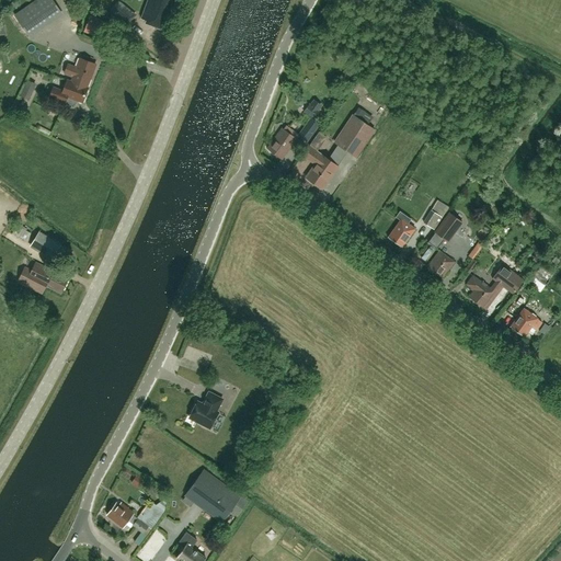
[(59,11),(52,0),(36,0),(14,15),(27,33),(59,11)]
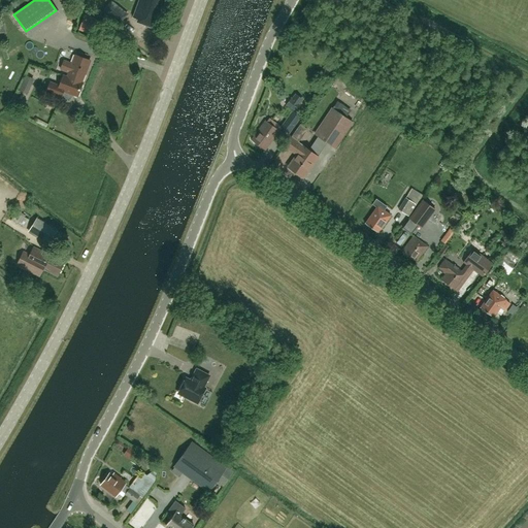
[(85,5),(77,0),(67,0),(81,9),(85,5)]
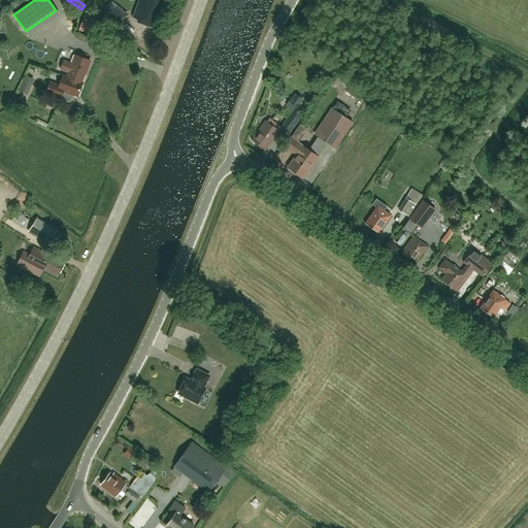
[(139,0),(133,18),(137,20),(137,22),(152,27),(161,0),(139,0)]
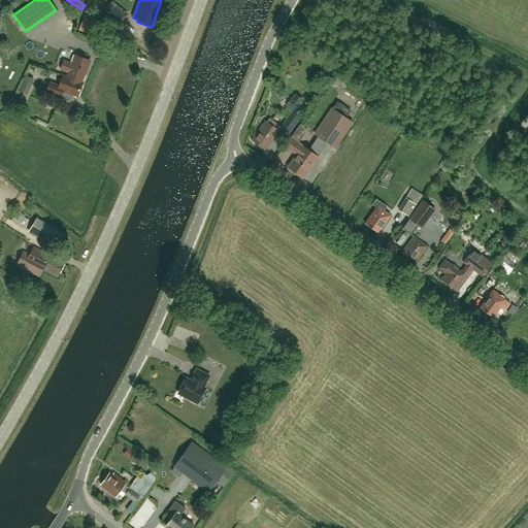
[(103,11),(111,18),(119,24),(127,14),(111,2),(103,11)]
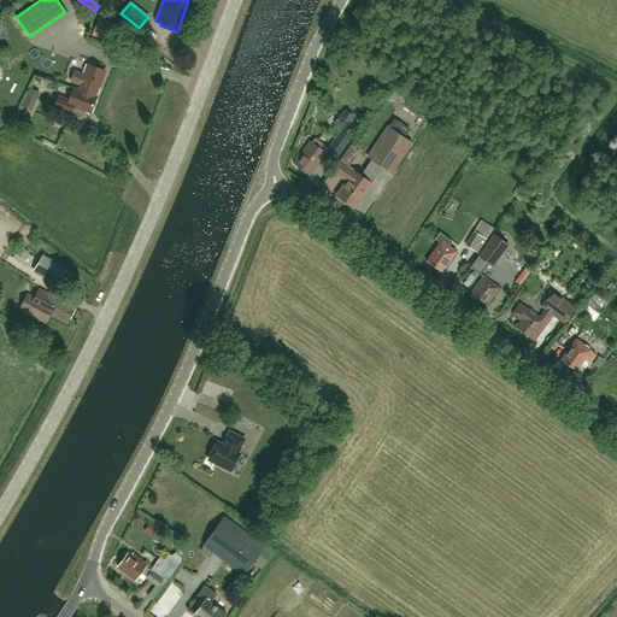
[(116,42),(122,27),(99,18),(93,34),(116,42)]
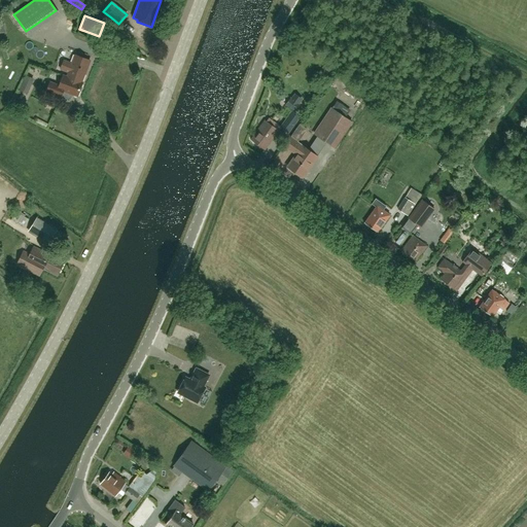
[(81,82),(90,60),(75,55),(72,64),(64,61),(61,69),(69,72),(67,77),(81,82)]
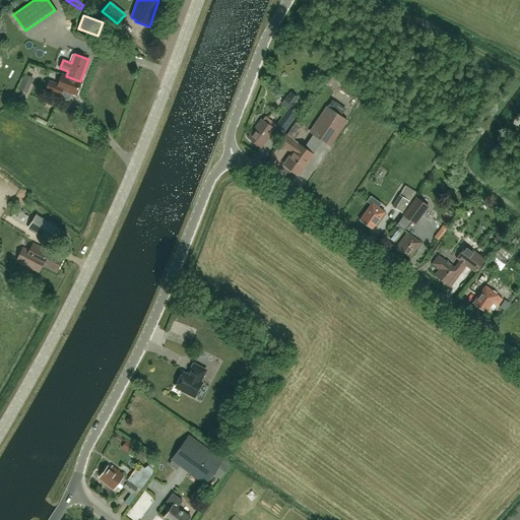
[(76,94),(81,81),(80,81),(66,76),(62,74),(58,84),(50,81),(46,90),(60,95),(62,89),(76,94)]
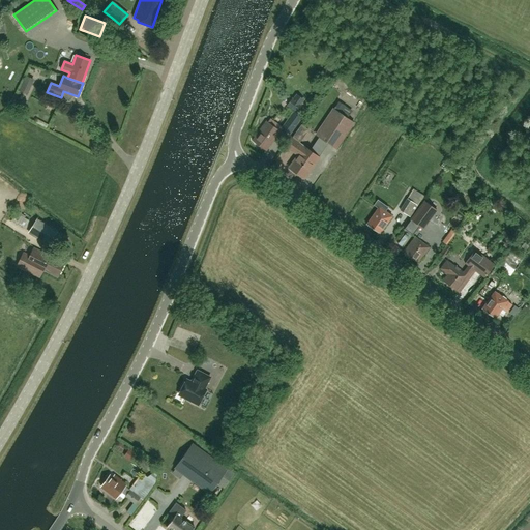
[(26,78),(21,90),(28,93),(33,80),(26,78)]
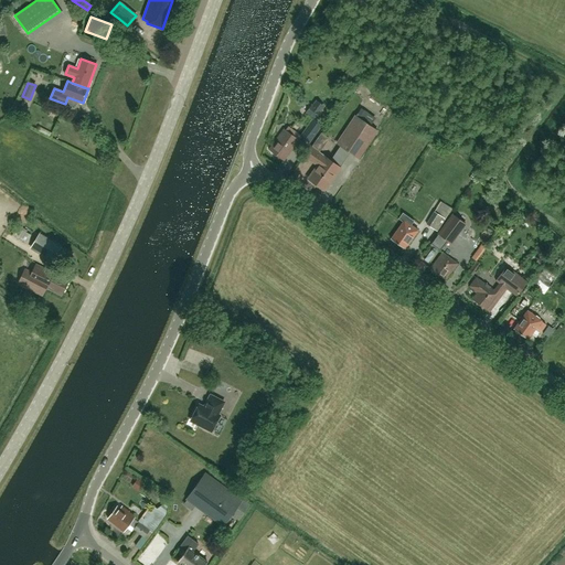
[(310,106),(306,113),(315,118),(323,106),(316,102),(312,107),(310,106)]
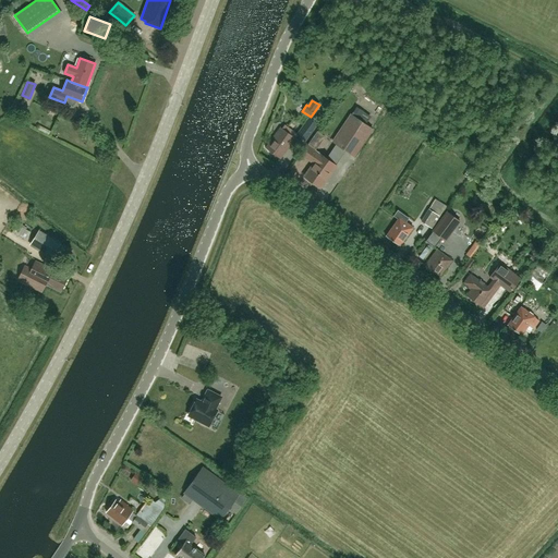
[(334,142),(354,156),(372,129),(351,114),(334,142)]
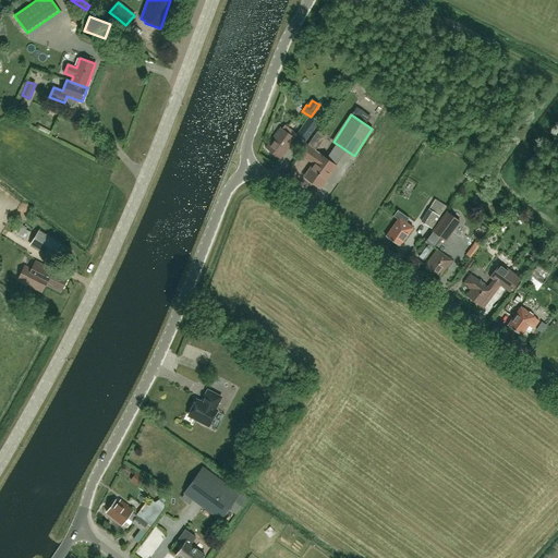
[(310,117),(298,134),(306,141),(318,123),(310,117)]
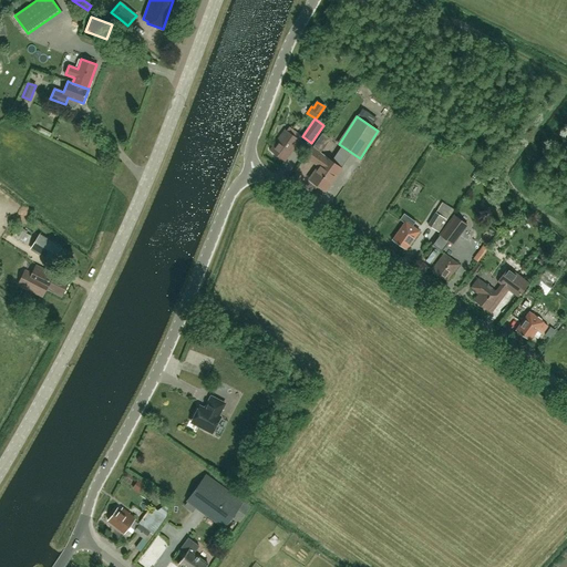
[(285,161),(297,145),(300,141),(285,130),(270,150),(285,161)]
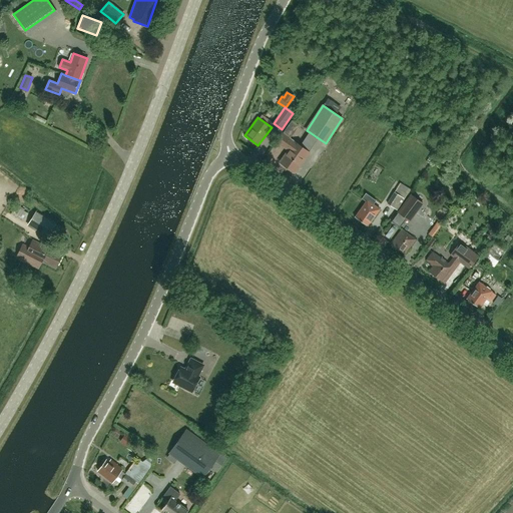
[(295,141),(294,142),(283,134),(278,141),(289,149),(280,162),(294,172),(309,152),(295,141)]
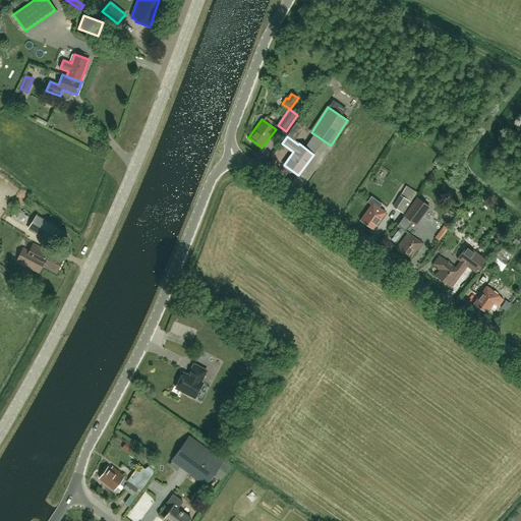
[(402,191),(392,207),(403,214),(413,197),(402,191)]
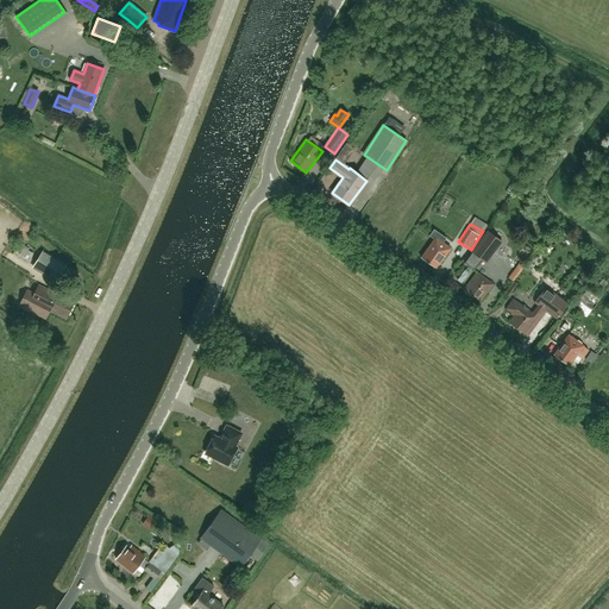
[(421,257),(420,258),(437,269),(437,268),(451,249),(441,242),(445,237),(434,230),(429,236),(434,239),(421,257)]
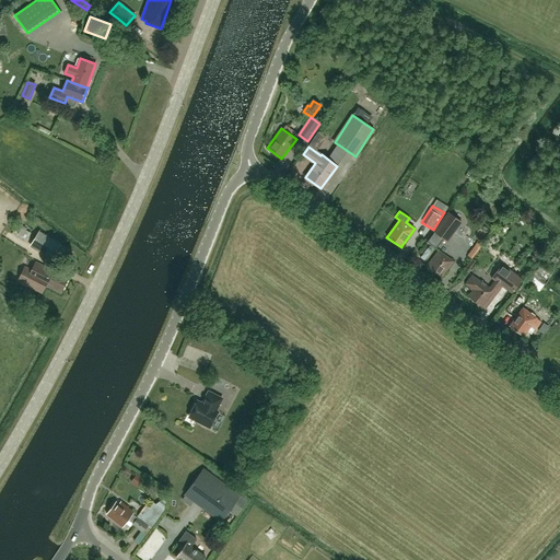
[(448,213),(428,242),(436,248),(444,238),(447,241),(462,222),(448,213)]
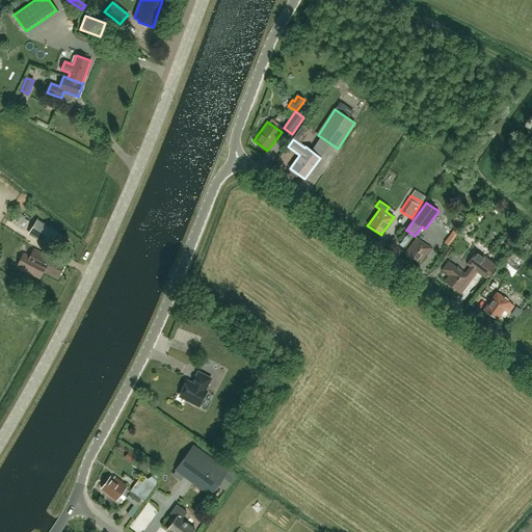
[(28,222),(16,215),(11,221),(24,230),(28,222)]
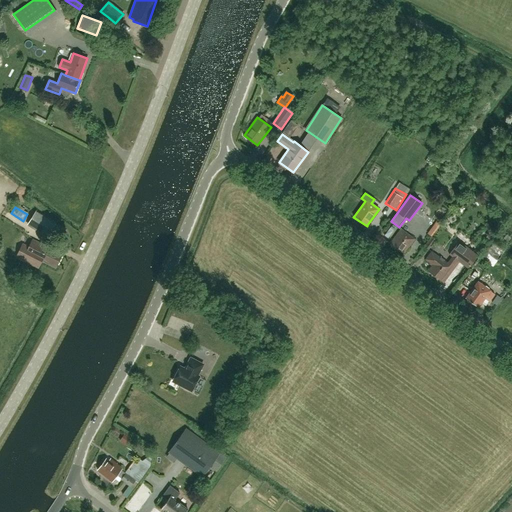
[(47,236),(55,224),(35,211),(27,224),(47,236)]
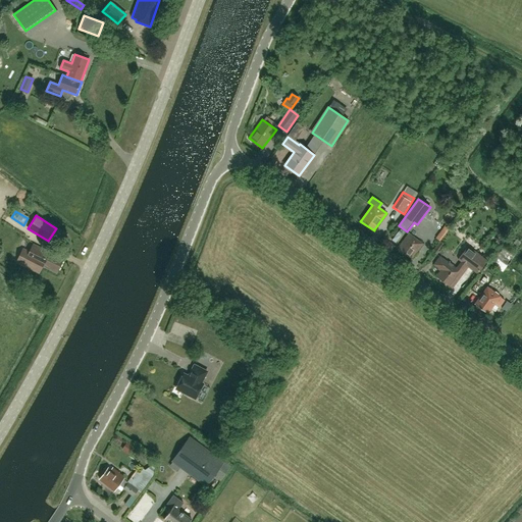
[(440,239),(450,228),(446,224),(436,235),(440,239)]
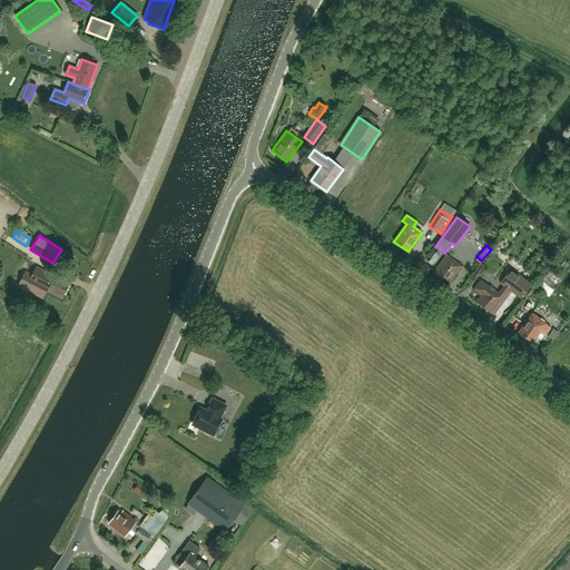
[(450,282),(462,265),(446,254),(434,271),(450,282)]
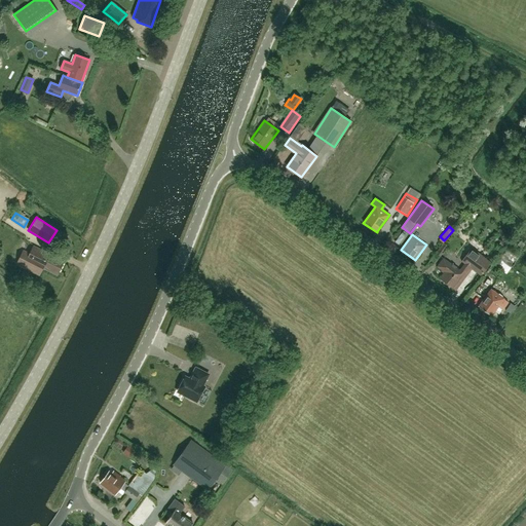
[(65,261),(34,247),(30,254),(23,251),(16,264),(39,275),(43,268),(58,275),(65,261)]
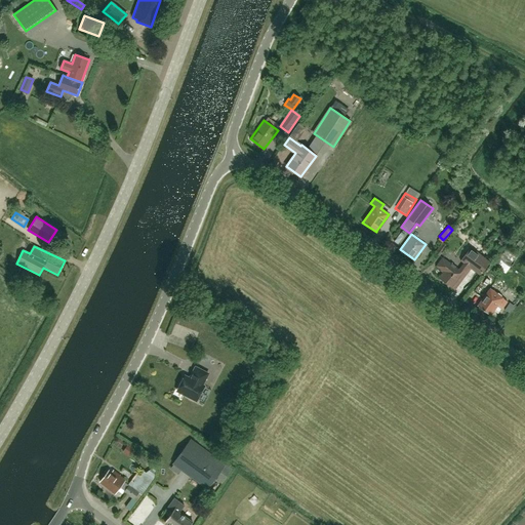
[(481,275),(490,263),(470,248),(460,260),(465,264),(459,271),(443,257),(437,266),(444,271),(439,278),(452,288),(469,267),(481,275)]
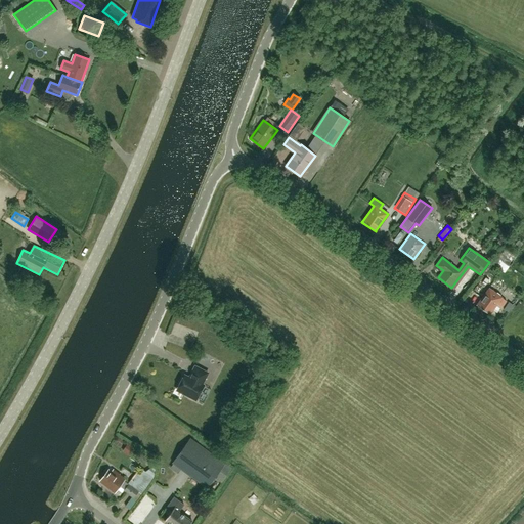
[(492,264),(505,273),(517,256),(506,248),(501,254),(500,253),(492,264)]
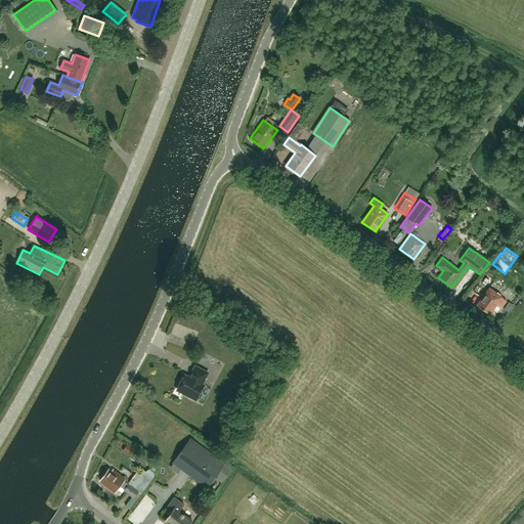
[(476,305),(490,315),(490,314),(497,304),(501,308),(507,301),(501,298),(503,298),(489,288),(477,305),(476,305)]
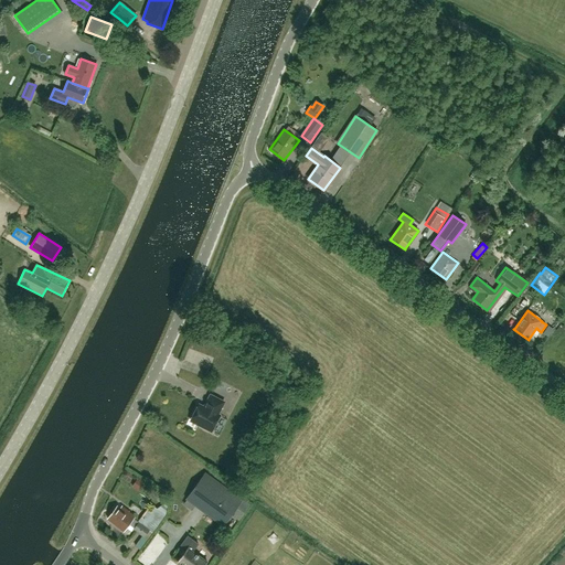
[(206,404),(205,408),(199,405),(191,419),(212,430),(220,416),(217,415),(224,402),(211,395),(206,404)]
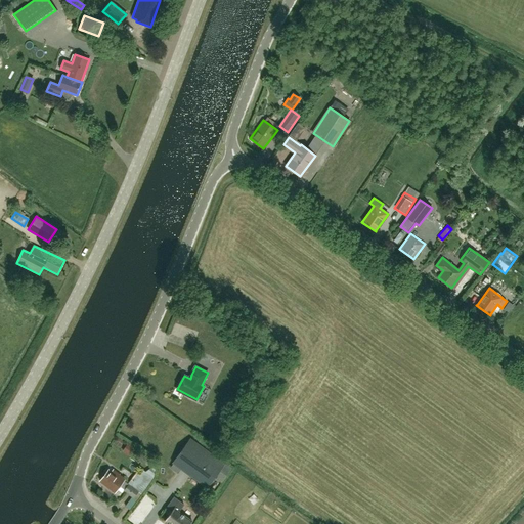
[(224,463),(191,438),(176,460),(210,483),(224,463)]
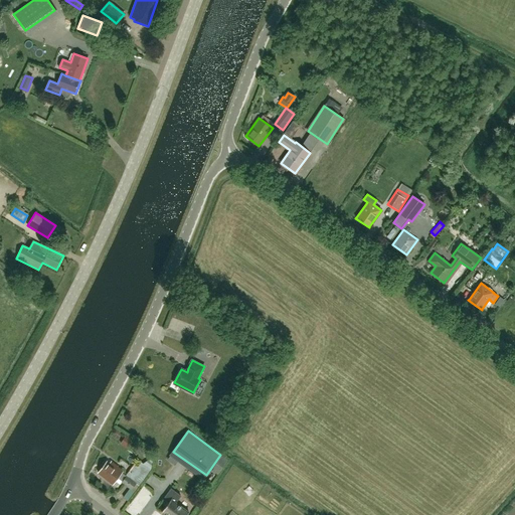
[(132,489),(137,483),(123,472),(124,470),(113,462),(111,464),(108,462),(99,473),(114,484),(118,478),(123,481),(122,482),(132,489)]
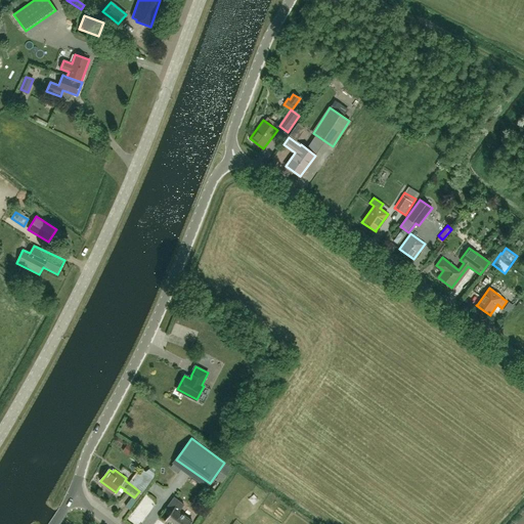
[(143,472),(130,477),(133,484),(146,479),(143,472)]
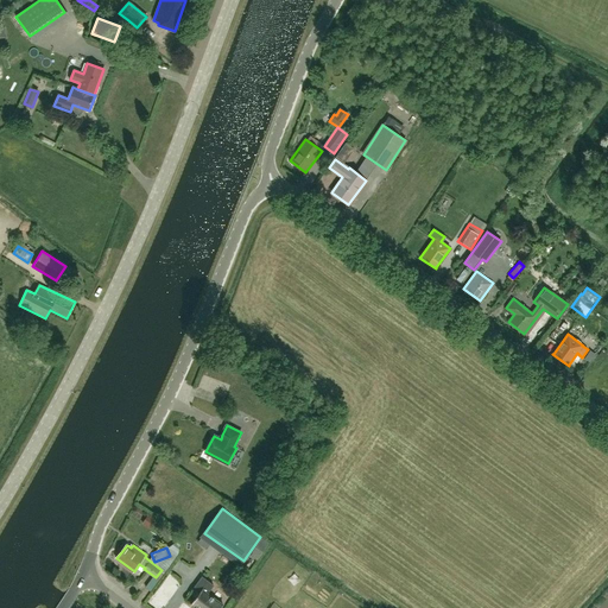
[(214,586),(202,577),(194,588),(200,593),(191,605),(195,607),(221,607),(223,605),(208,594),(214,586)]
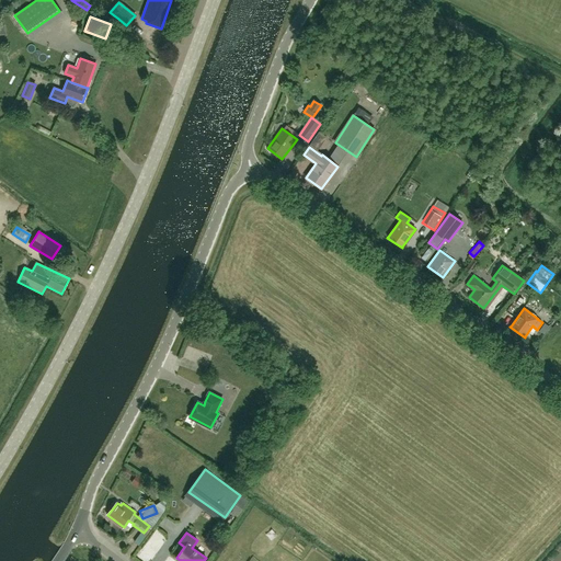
All buildings are outlined.
